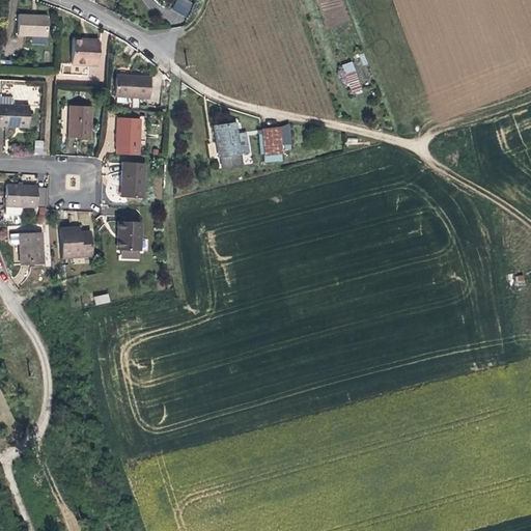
[(176,0),(172,9),(186,17),(193,4),(186,0),(176,0)]
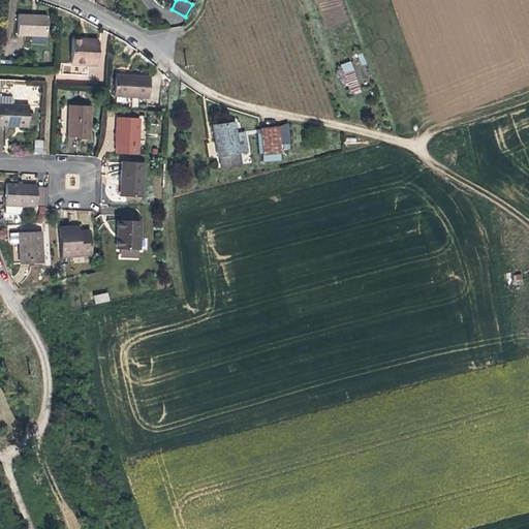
[(45,38),(45,17),(32,17),(17,17),(17,37),(45,38)]
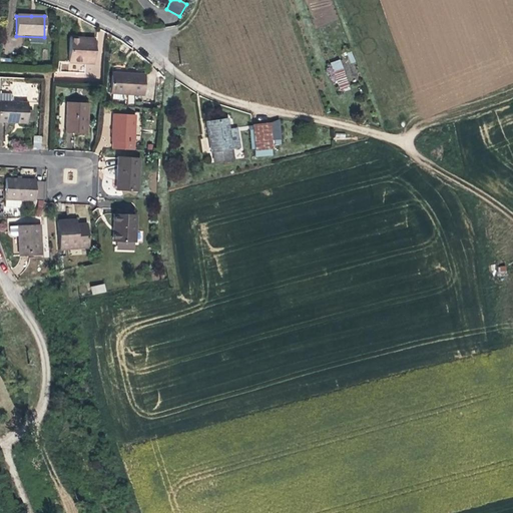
[(76,41),(77,38),(67,38),(66,62),(90,63),(91,42),(76,41)]
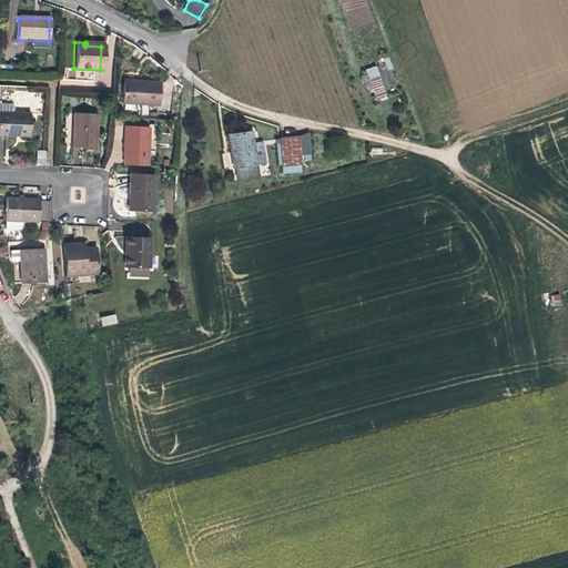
[(363,70),(373,101),(387,97),(377,66),(363,70)]
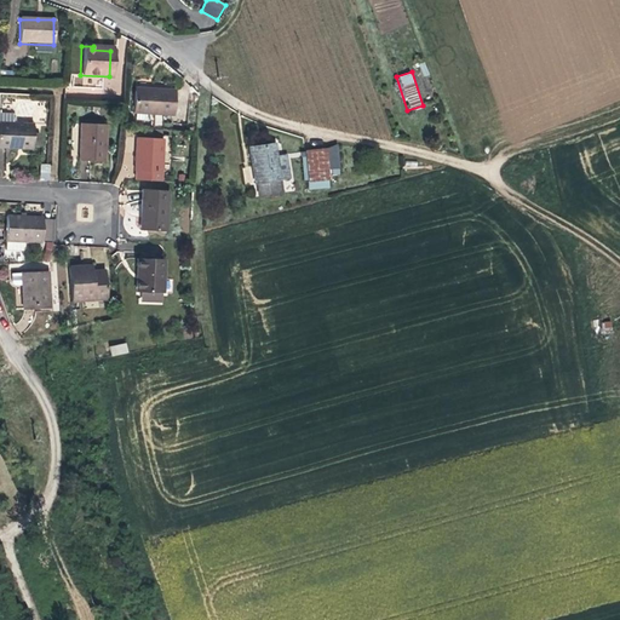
[(170,115),(171,92),(147,91),(148,93),(131,93),(130,114),(170,115)]
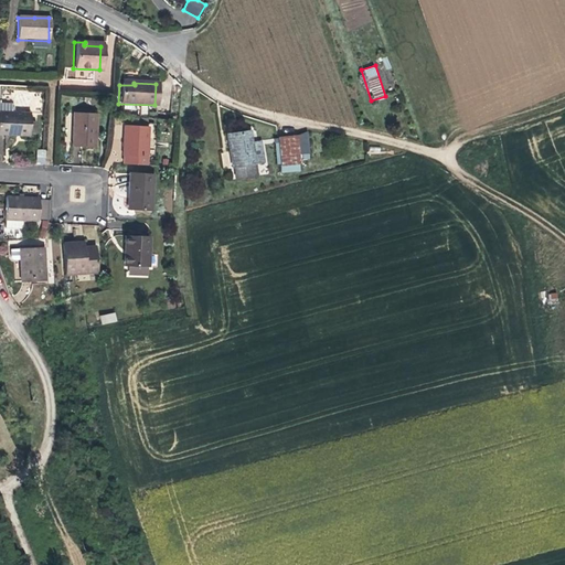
[(12,105),(0,105),(0,137),(13,137),(31,138),(32,115),(14,114),(14,108),(12,105)]
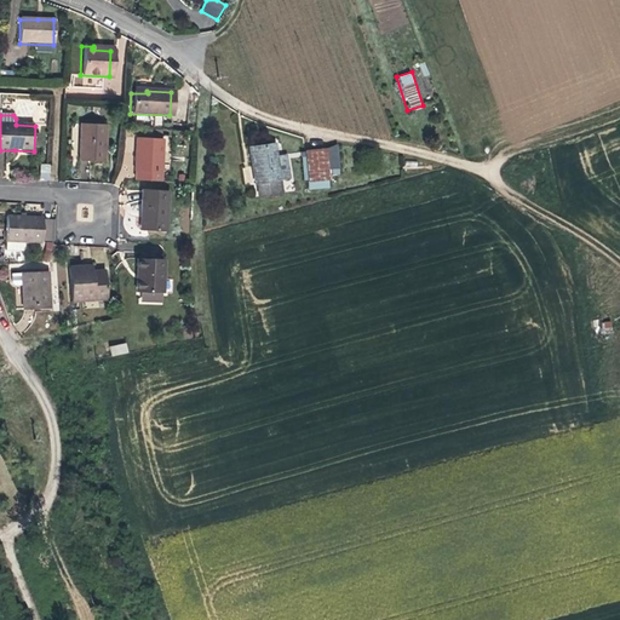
[(104,162),(105,126),(80,125),(79,162),(91,162),(104,162)]
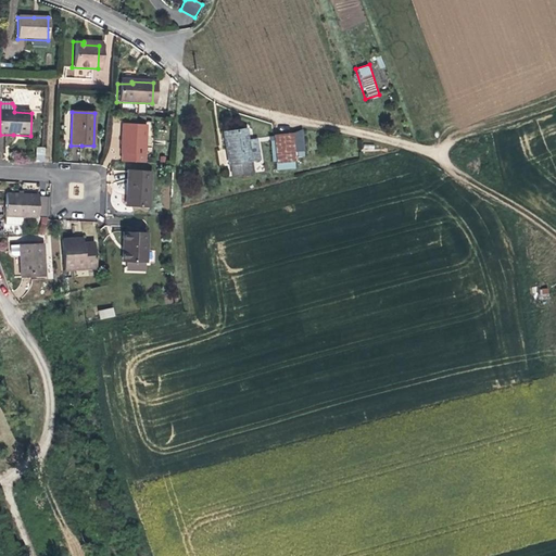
[(143,126),(118,125),(118,140),(117,161),(142,162),(143,126)]
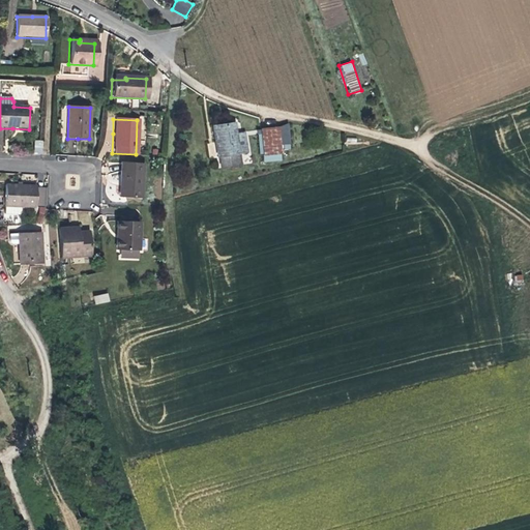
[(281,126),(260,125),(264,159),(283,158),(282,145),(293,144),(289,123),(281,126)]
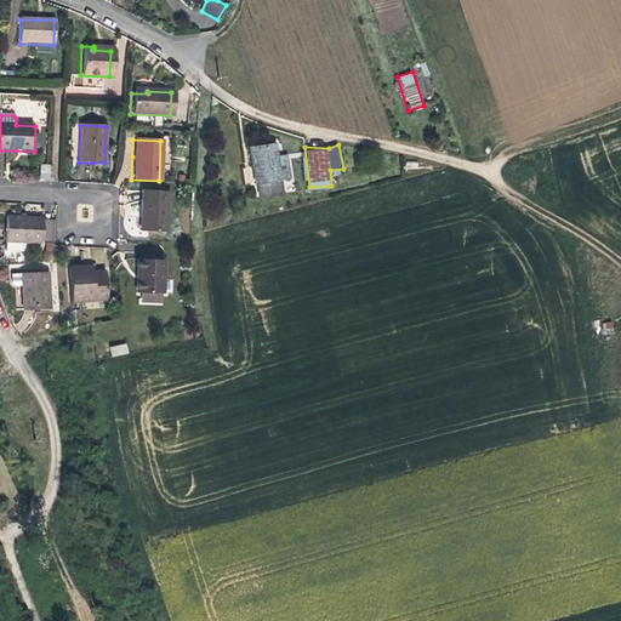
[(284,160),(274,163),(272,148),(245,153),(255,200),(277,195),(274,183),(288,180),(284,160)]
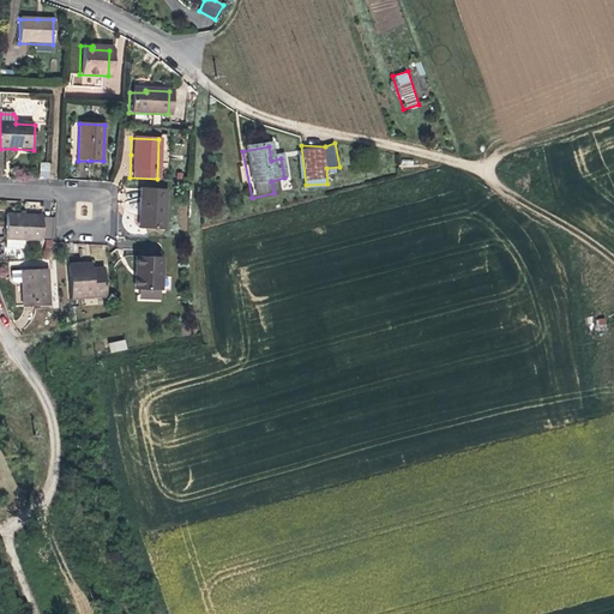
[(50,163),(41,163),(41,180),(50,180),(50,163)]
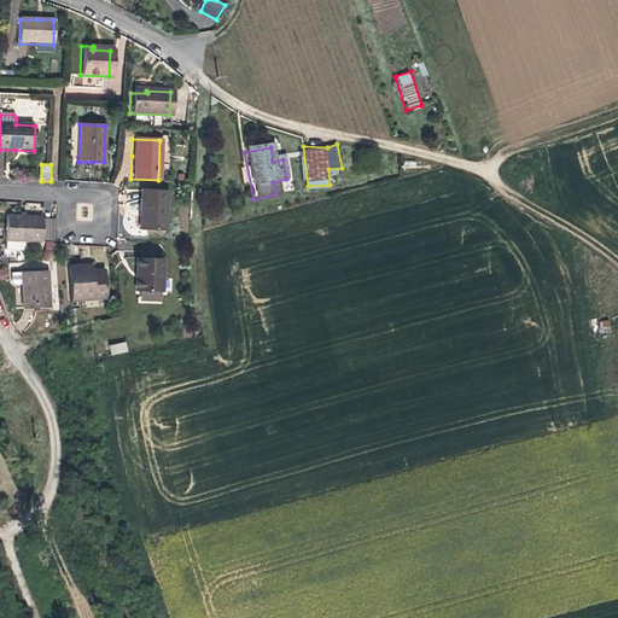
[(167,190),(140,188),(139,213),(143,213),(143,229),(164,229),(167,190)]
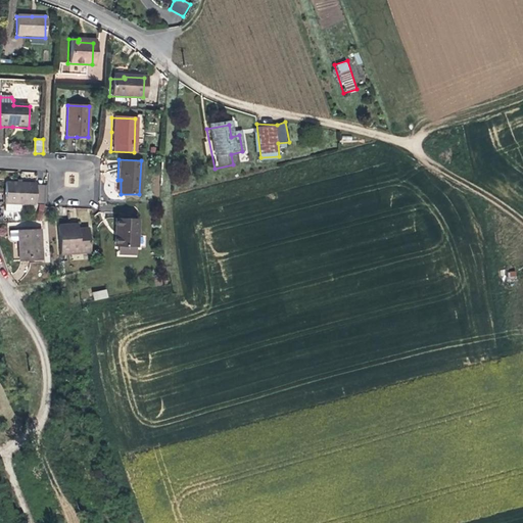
[(36,187),(36,184),(24,183),(6,182),(5,211),(20,211),(20,205),(35,205),(36,203),(36,187)]
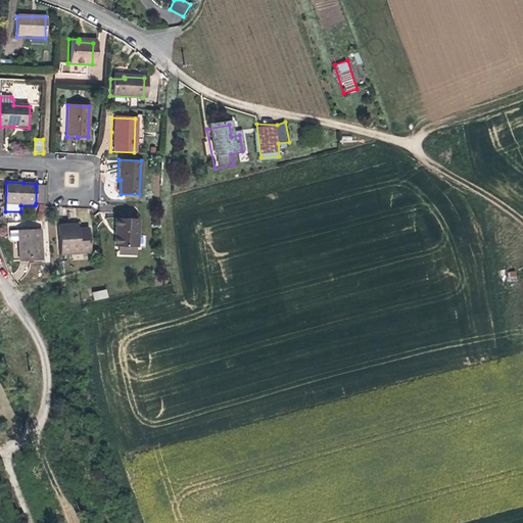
[(44,188),(36,187),(36,203),(43,203),(44,188)]
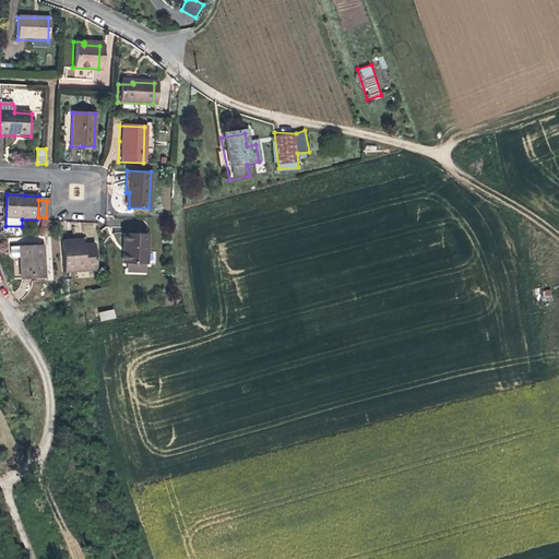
[(46,236),(50,219),(43,218),(38,234),(46,236)]
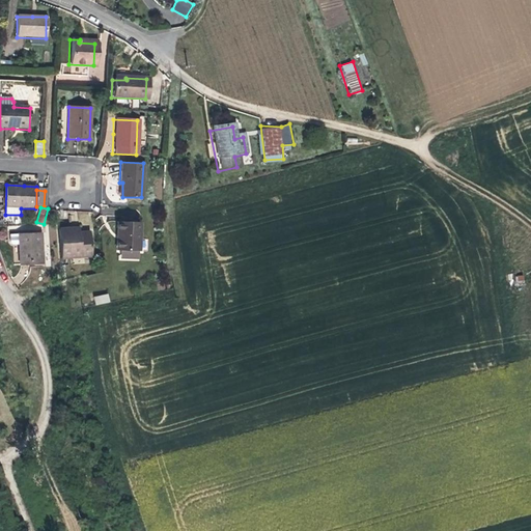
[(139,250),(140,221),(116,221),(116,230),(119,230),(119,238),(119,250),(137,250),(139,250)]
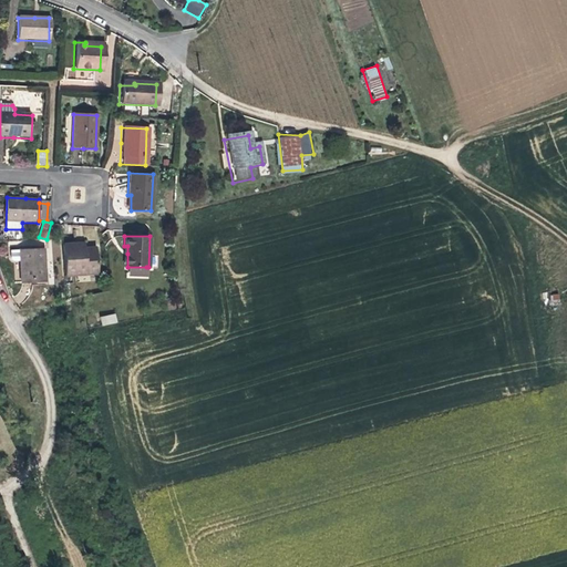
[(76,249),(76,244),(64,245),(66,276),(100,274),(98,248),(85,249),(76,249)]
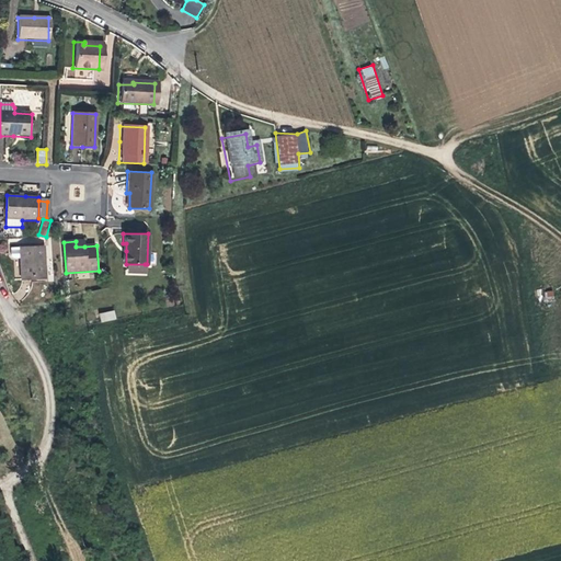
[(22,258),(21,245),(10,245),(10,255),(14,258),(22,258)]
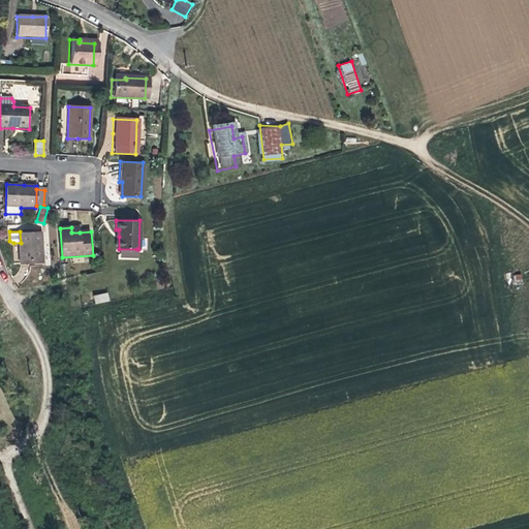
[(21,262),(42,262),(41,244),(40,231),(20,231),(21,243),(21,262)]
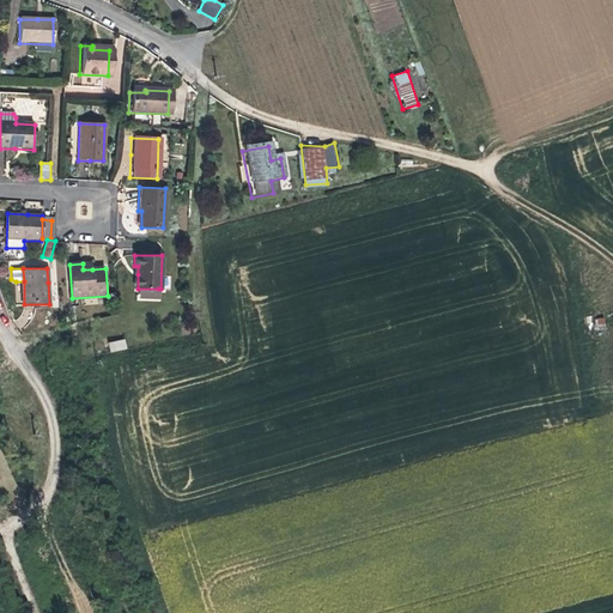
[(596,329),(606,327),(604,316),(594,319),(596,329)]
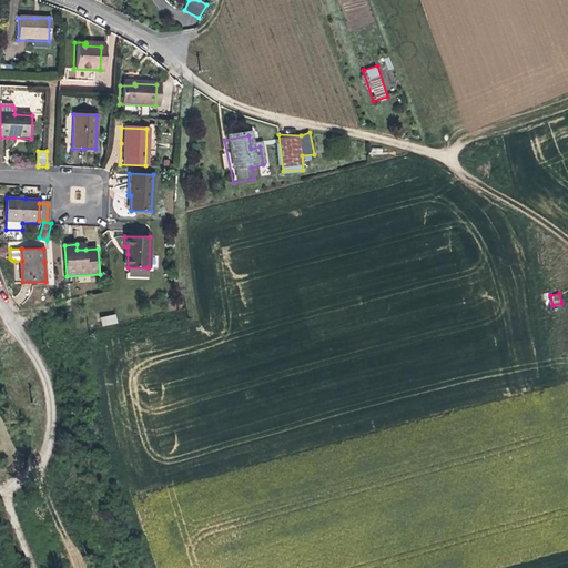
[(115,314),(100,317),(102,326),(118,323),(115,314)]
